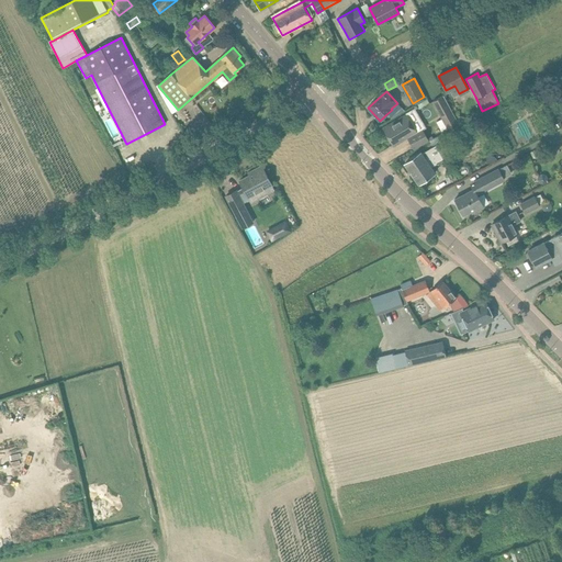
[(459,125),(456,117),(444,96),(433,101),(442,119),(448,131),(459,125)]
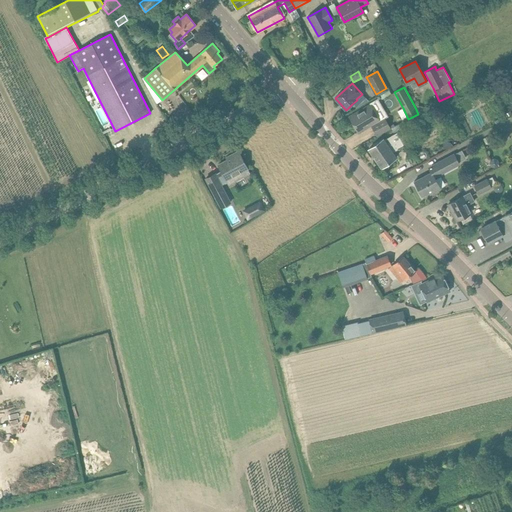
[(390,128),(384,118),(379,120),(370,104),(359,111),(349,117),(359,133),(367,128),(366,128),(370,126),(376,136),(390,128)]
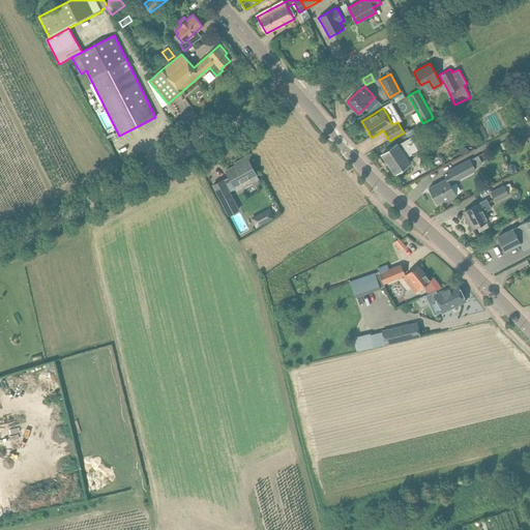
[(417,112),(412,115),(418,126),(422,123),(417,112)]
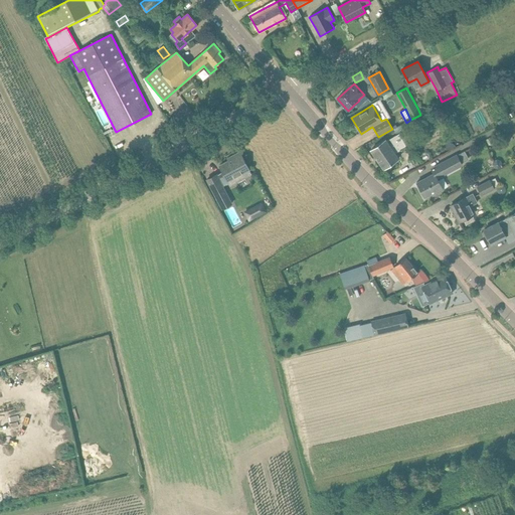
[(383,169),(399,158),(394,151),(410,143),(405,132),(387,141),(386,139),(370,150),(383,169)]
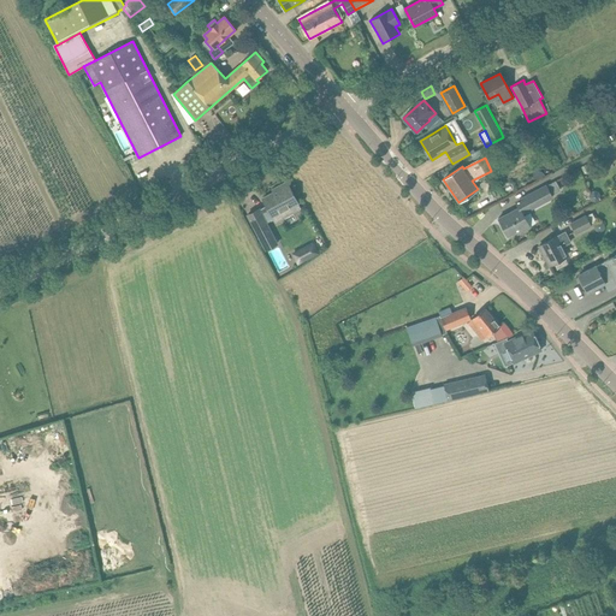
[(301,208),(286,182),(277,188),(278,190),(262,199),(266,206),(259,209),(248,214),(261,241),(272,235),(266,223),(273,219),(274,221),(301,208)]
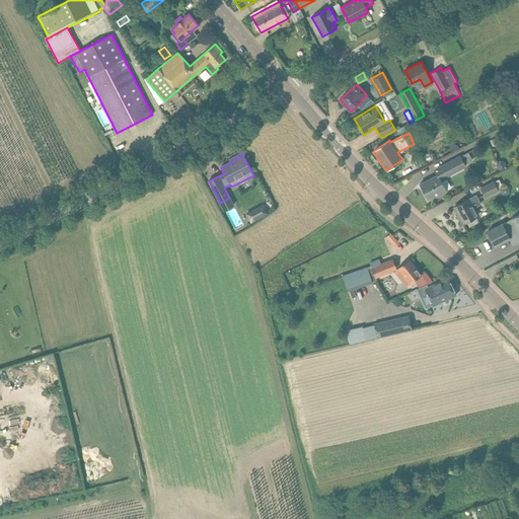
[(465,153),(460,156),(463,163),(469,160),(465,153)]
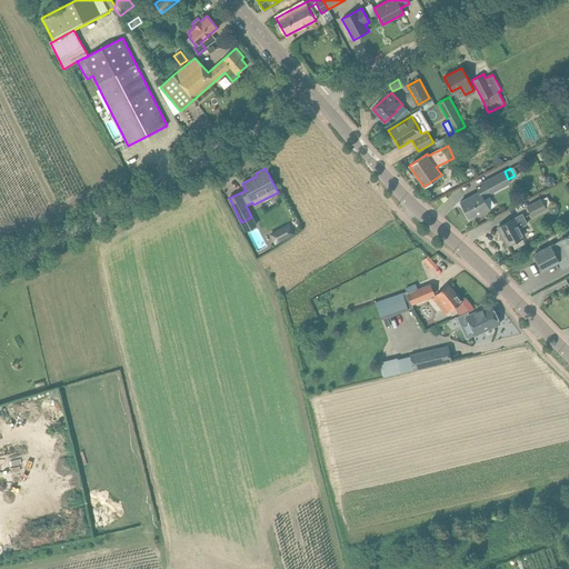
[(478,216),(487,210),(489,209),(482,197),(510,182),(508,179),(505,171),(476,187),(479,191),(460,201),(469,218),(477,213),(478,216)]
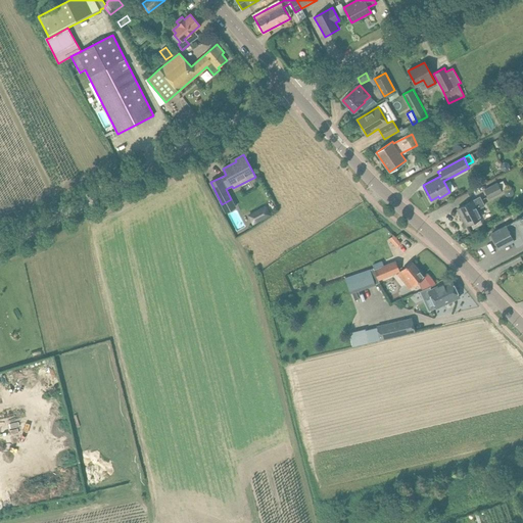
[(501,163),(500,168),(502,171),(506,172),(509,170),(510,167),(508,162),(505,161),(501,163)]
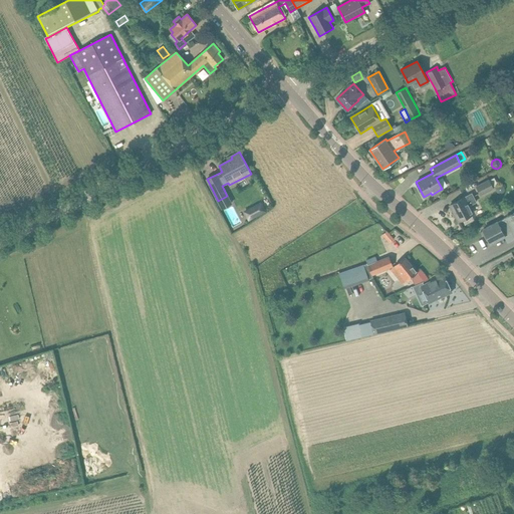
[(480,195),(493,188),(489,180),(476,187),(480,195)]
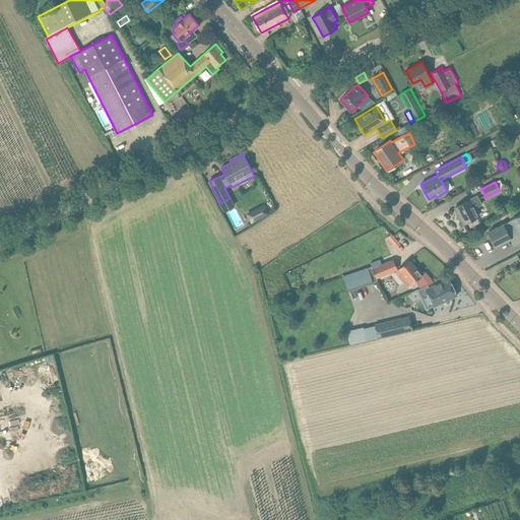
[(463,223),(472,219),(479,215),(471,199),(455,207),(463,223)]
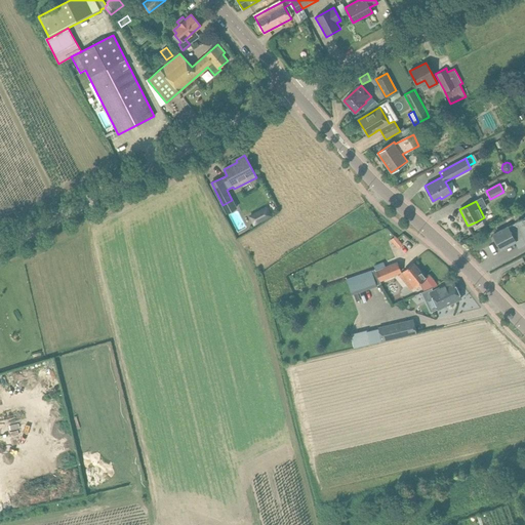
[(266,206),(259,210),(265,219),(271,216),(266,206)]
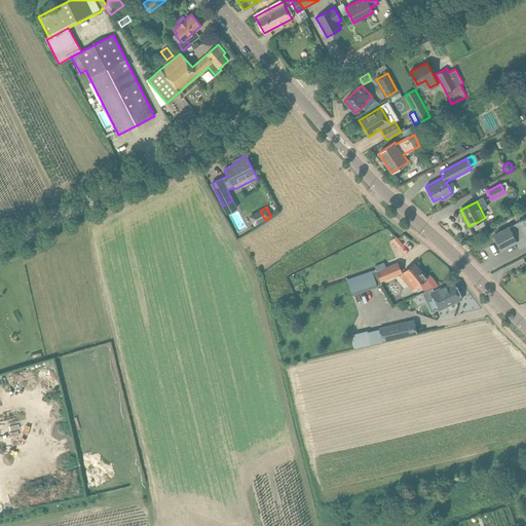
[(503,230),(494,234),(501,250),(516,241),(512,234),(521,230),(525,239),(525,218),(517,223),(509,227),(503,230)]
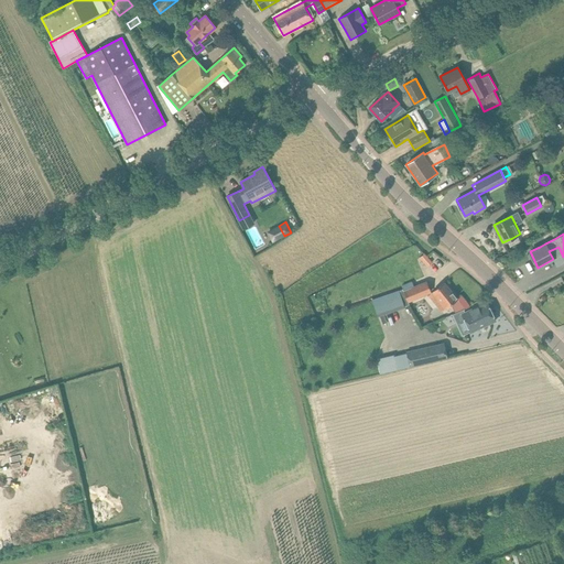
[(424,253),(420,258),(427,267),(432,263),(424,253)]
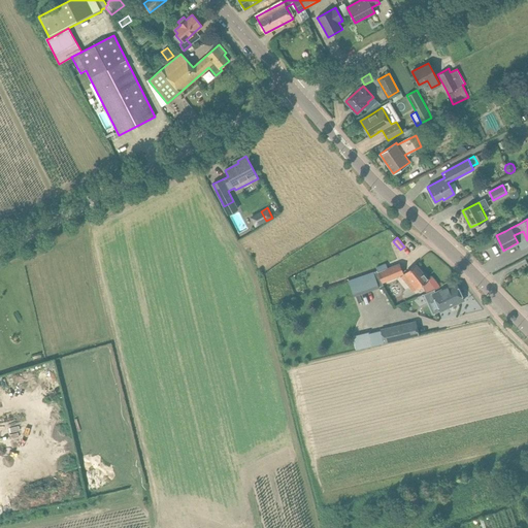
[(382,283),(403,273),(399,264),(377,273),(382,283)]
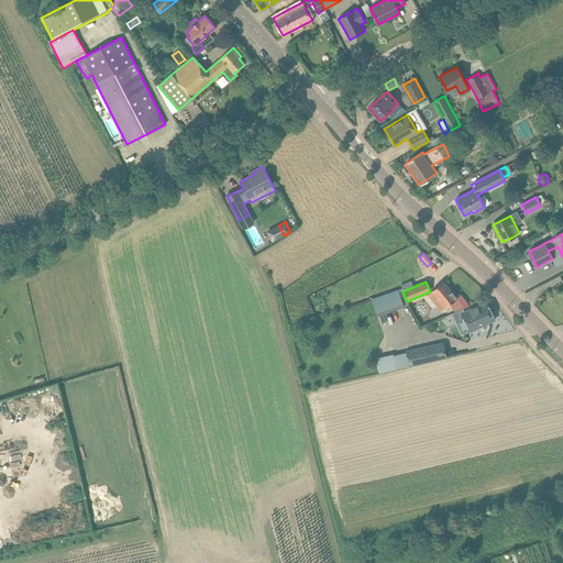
[(462,306),(456,298),(443,282),(428,295),(441,311),(451,302),(456,310),(462,306)]
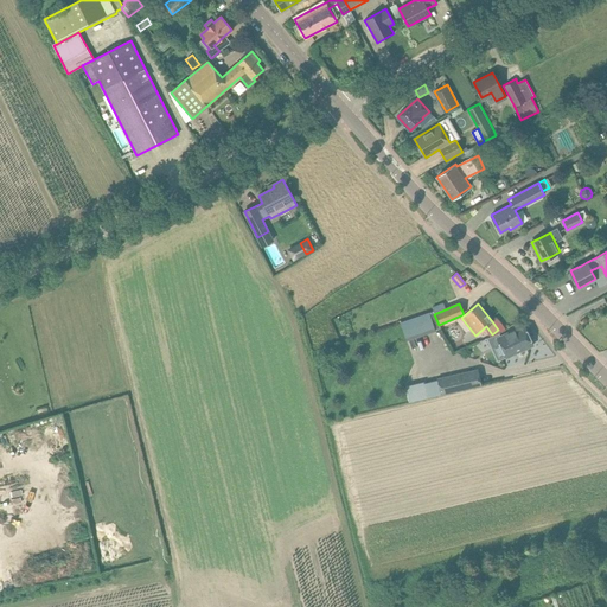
[(429,312),(400,323),(407,340),(435,331),(429,313),(429,312)]
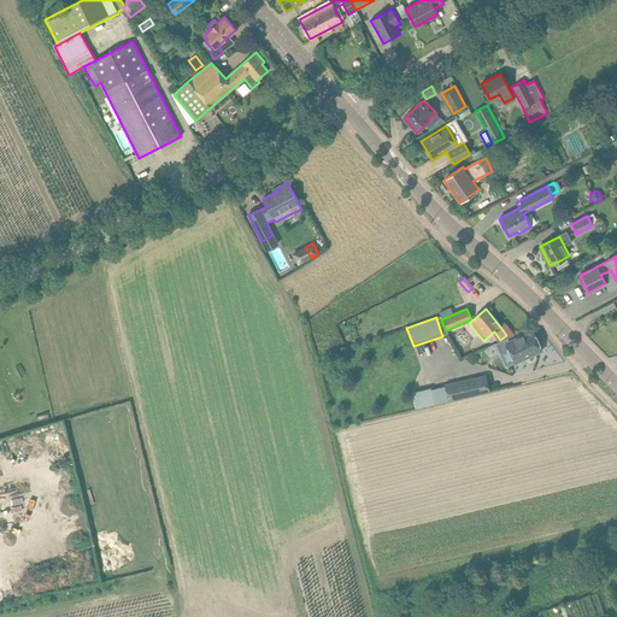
[(533,330),(509,342),(506,339),(494,345),(505,368),(515,363),(515,364),(542,351),(533,330)]
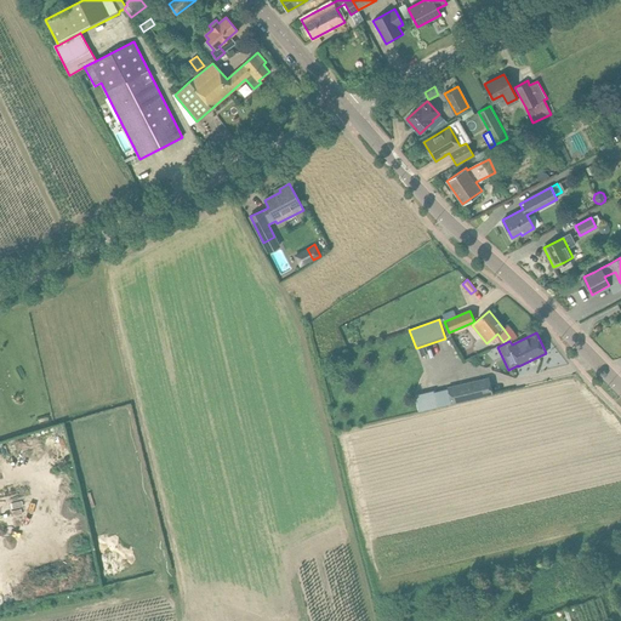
[(446,388),(450,404),(491,394),(488,379),(446,388)]
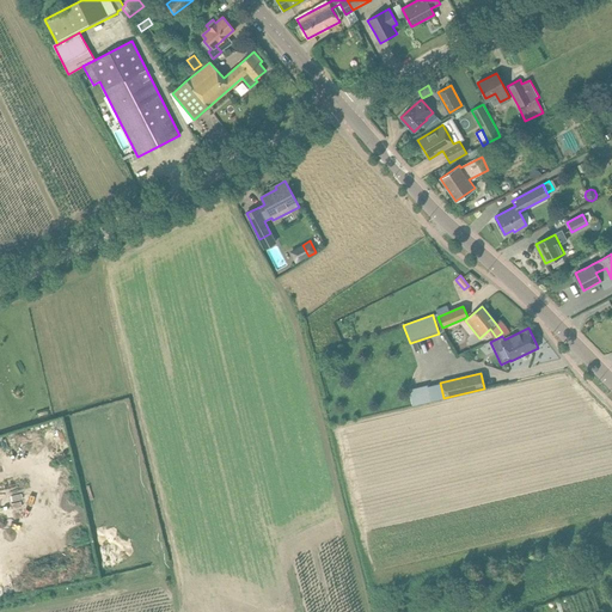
[(556,598),(536,607),(538,611),(574,611),(568,598),(556,598)]
